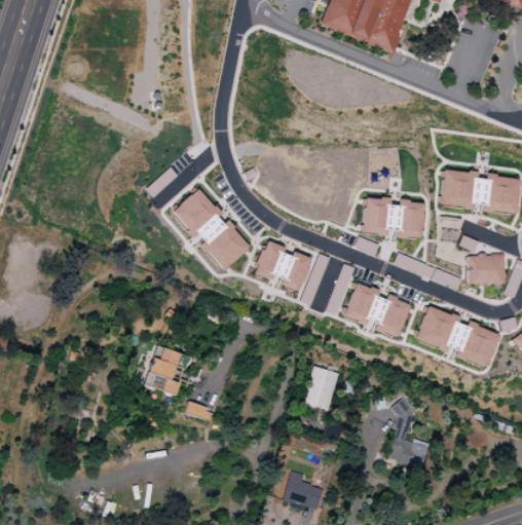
[(330,0),(321,27),(394,52),(412,0),(434,0),(441,2),(442,0),(330,0)]
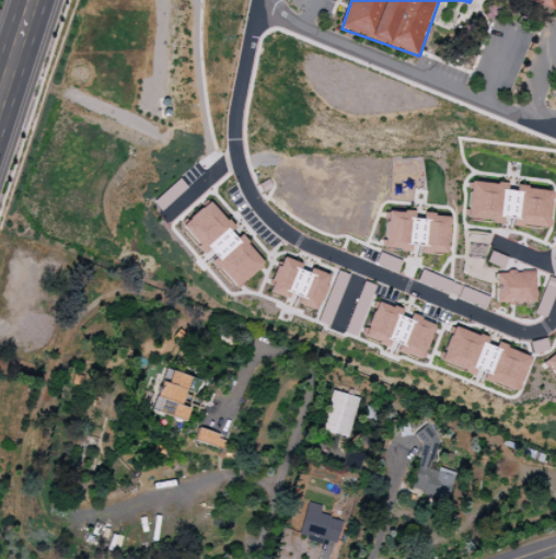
[(552,228),(555,189),(514,186),(514,184),(472,181),(468,218),(506,221),(506,217),(514,218),(514,224),(552,228)]
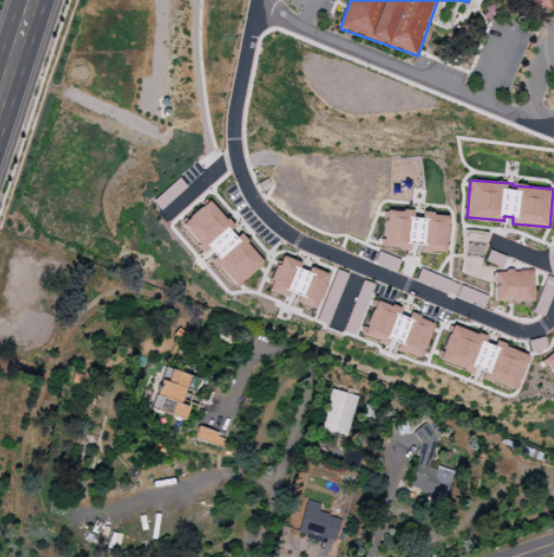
[(183,225),(214,258),(213,259),(238,287),(266,262),(211,201),(183,225)]
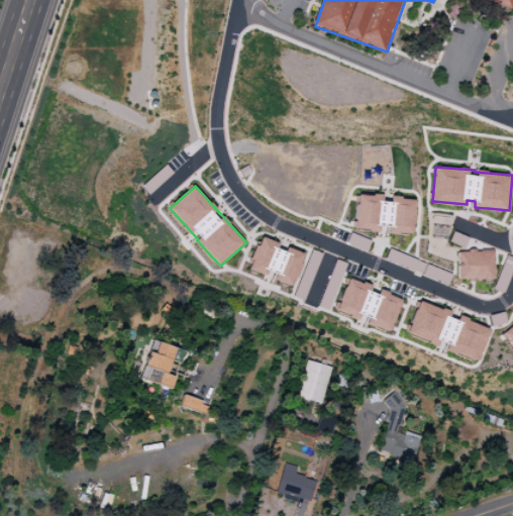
[(417,198),(393,197),(393,201),(384,201),(384,195),(358,194),(356,229),(389,230),(389,232),(415,234),(417,198)]
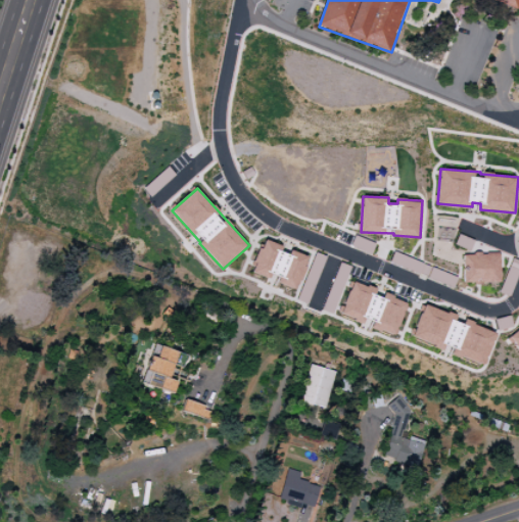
[(310,255),(292,250),(264,241),(253,273),(275,280),(274,282),(298,290),(310,255)]
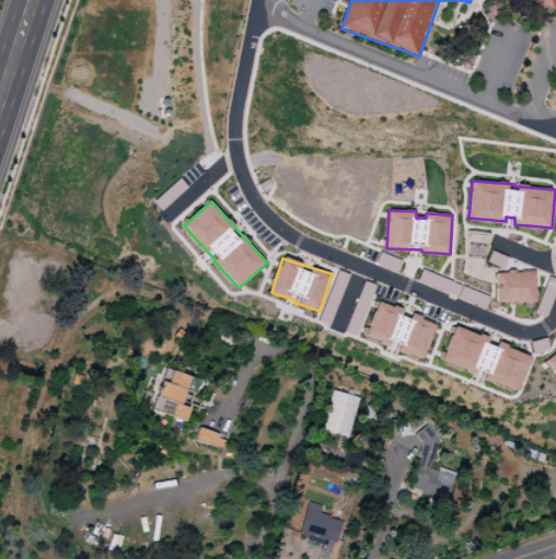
[(345,293),(351,274),(340,270),(334,290),(345,293)]
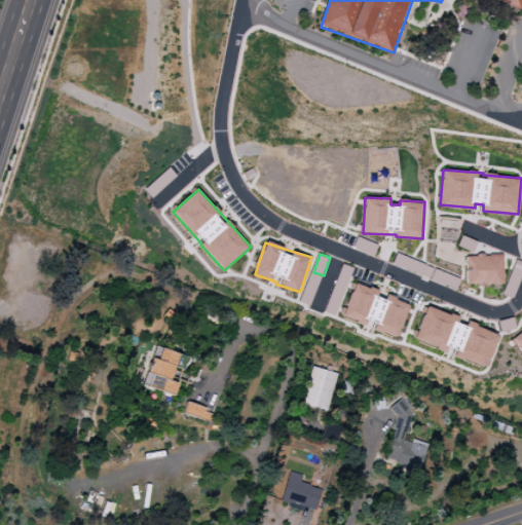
[(506,283),(505,255),(468,256),(469,284),(506,283)]
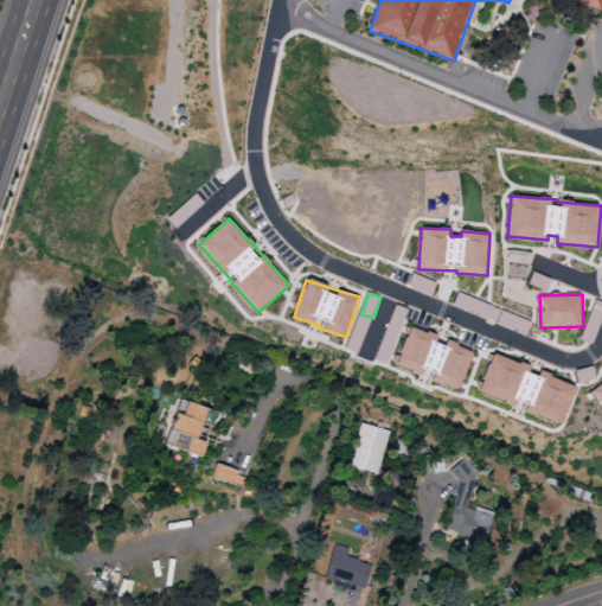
[(359,351),(365,325),(354,323),(348,349),(359,351)]
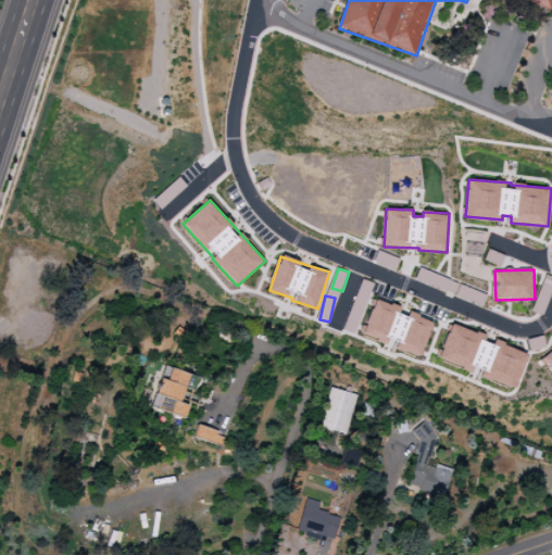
[(421,357),(434,322),(404,311),(405,308),(376,299),(363,335),(388,344),(390,339),(399,342),(396,349),(421,357)]
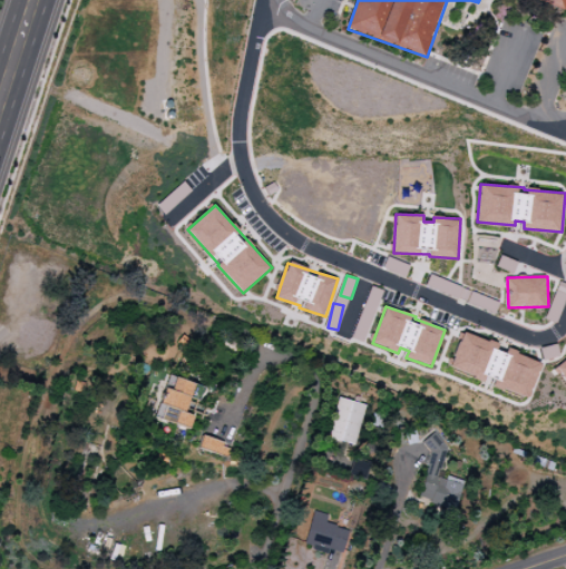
[(451,369),(485,380),(486,375),(495,379),(493,386),(530,399),(543,361),(503,349),(504,344),(462,332),(451,369)]
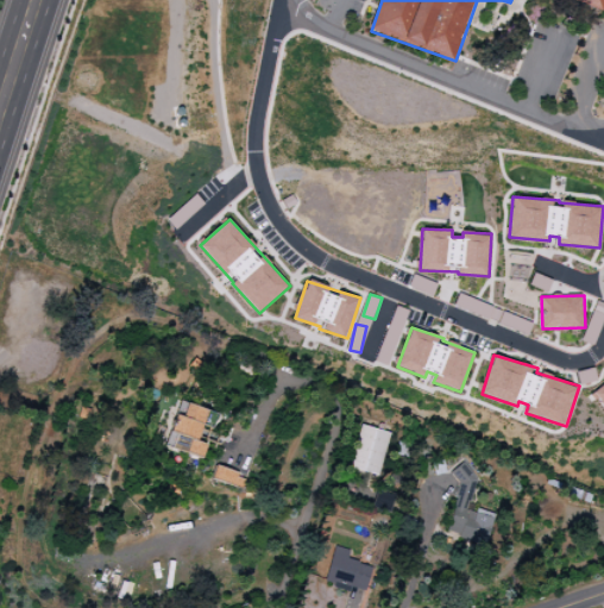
[(167,444),(203,457),(207,444),(197,440),(208,409),(182,401),(167,444)]
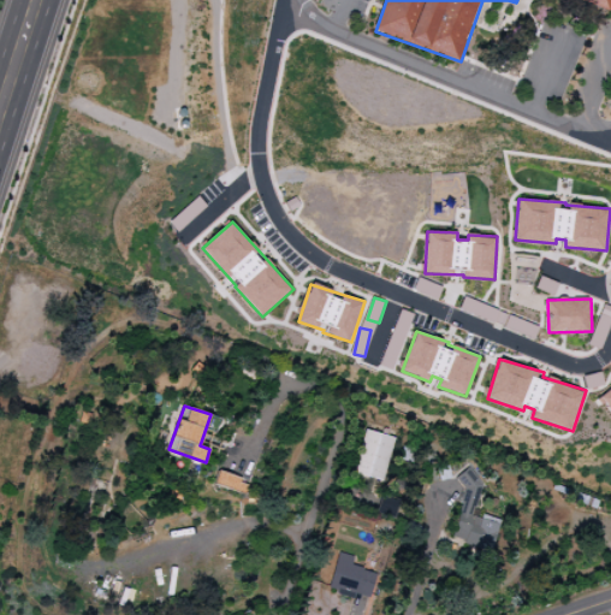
[(385,480),(397,437),(368,430),(356,472),(385,480)]
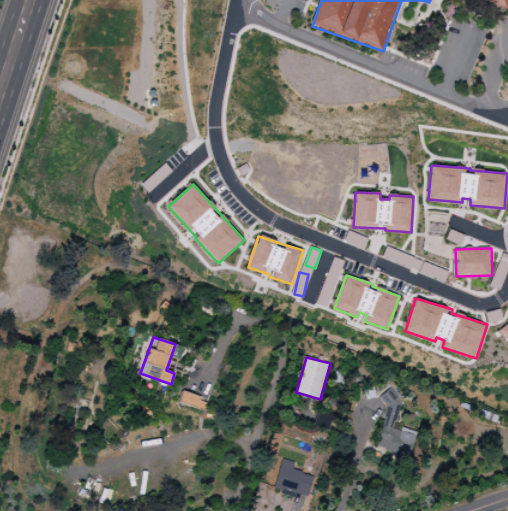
[(205,409),(208,400),(183,391),(180,401),(205,409)]
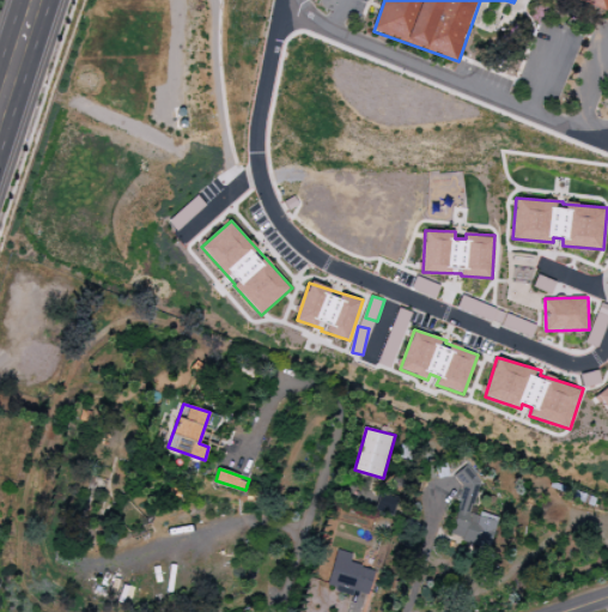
[(500,517),(476,510),(486,476),(464,468),(461,480),(468,482),(453,537),(492,549),(500,517)]
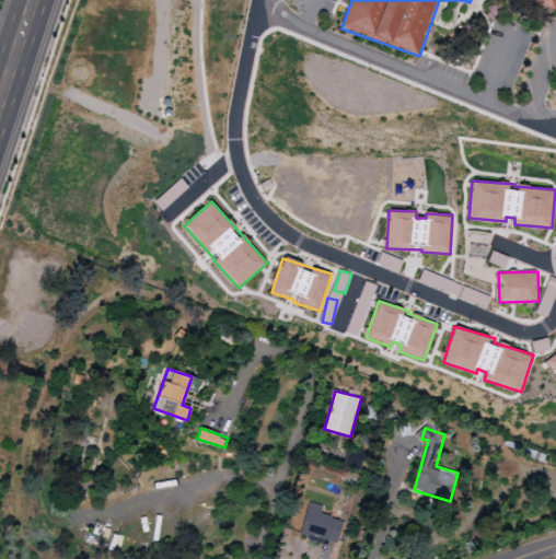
[(325,505),(311,502),(301,536),(325,543),(326,539),(339,543),(345,521),(323,514),(325,505)]
